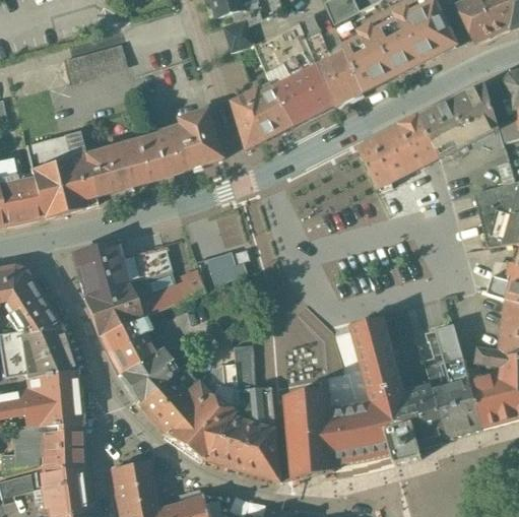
[(212,0),(217,16),(233,12),(246,8),(243,0),(212,0)]
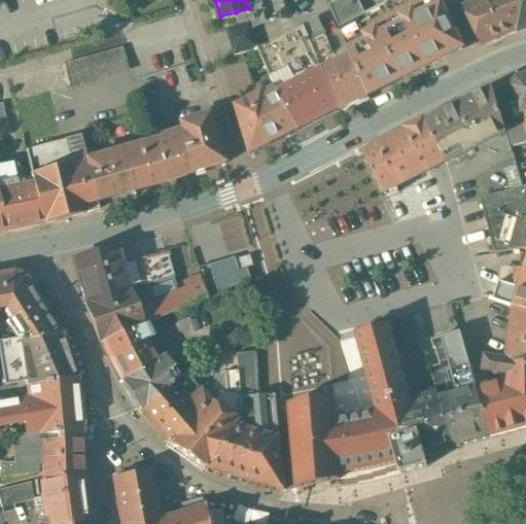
[(246,0),(249,8),(236,12),(239,22),(250,19),(252,26),(266,19),(260,2),(264,1),(263,0),(246,0)]
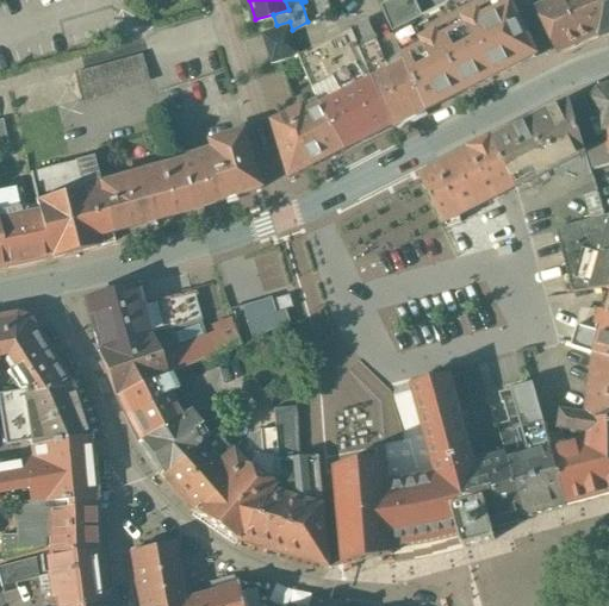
[(385,0),(397,24),(426,10),(421,0),(385,0)]
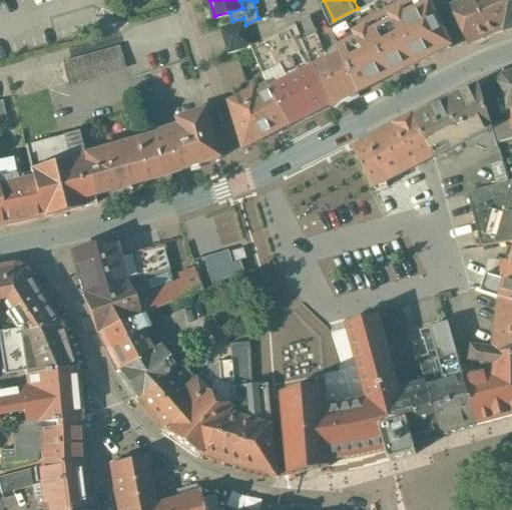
[(393,19),(369,31),(390,74),(451,44),(429,0),(404,13),(401,8),(390,13),(393,19)]
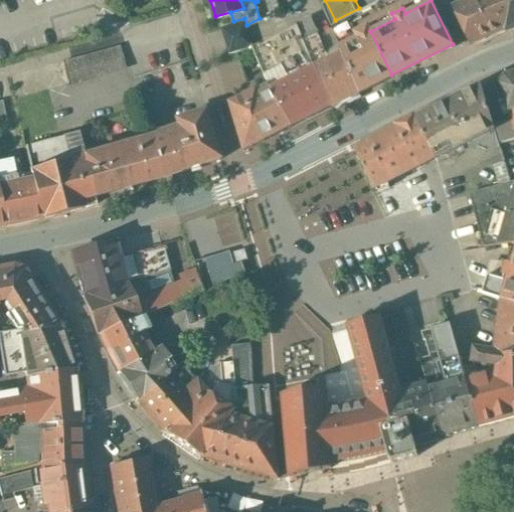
[(459,0),(453,3),(470,42),(507,25),(495,0),(459,0)]
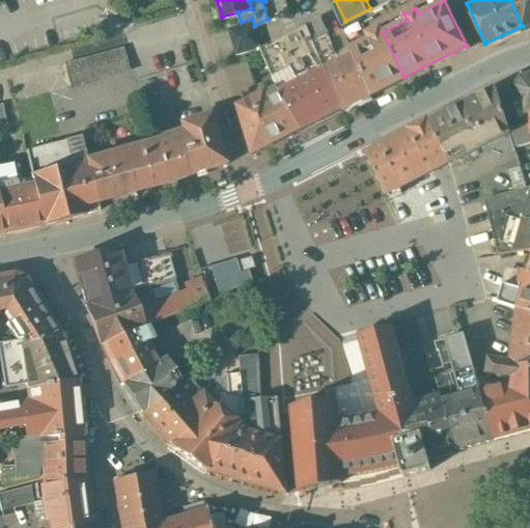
[(510,0),(523,26),(524,29),(529,27),(529,0),(510,0)]
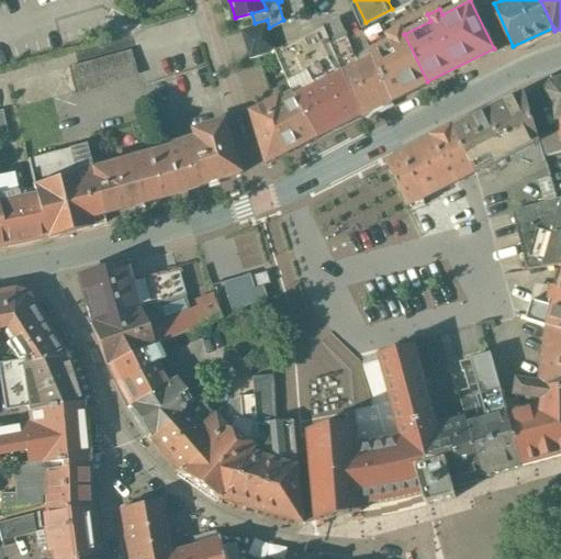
[(267,20),(255,23),(240,28),(249,57),(276,48),(269,28),(267,20)]
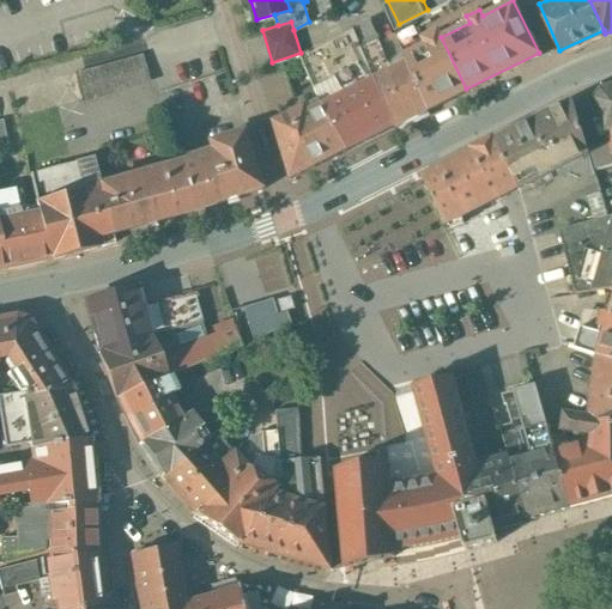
[(301,53),(319,96),(323,104),(374,77),(361,46),(352,28),(301,53)]
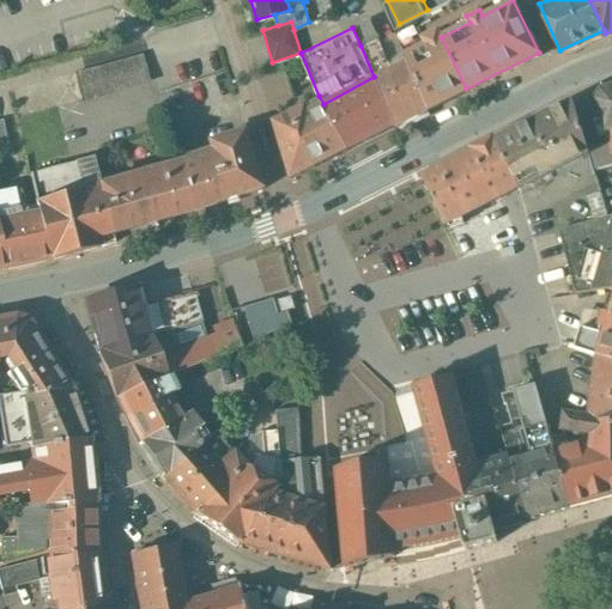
[(428,43),(405,55),(428,107),(466,89),(441,37),(437,30),(425,37),(428,43)]
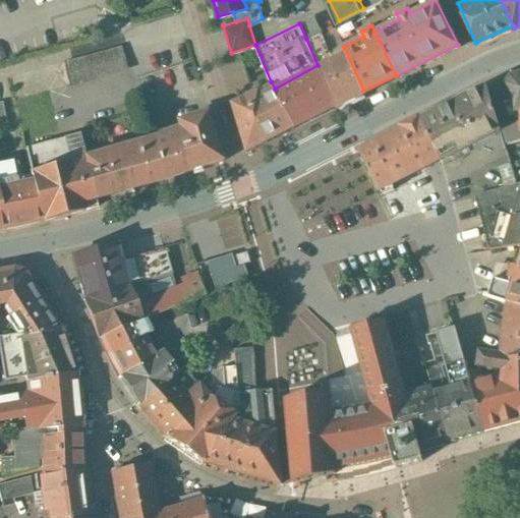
[(322,32),(306,39),(318,65),(329,59),(327,54),(331,51),(322,32)]
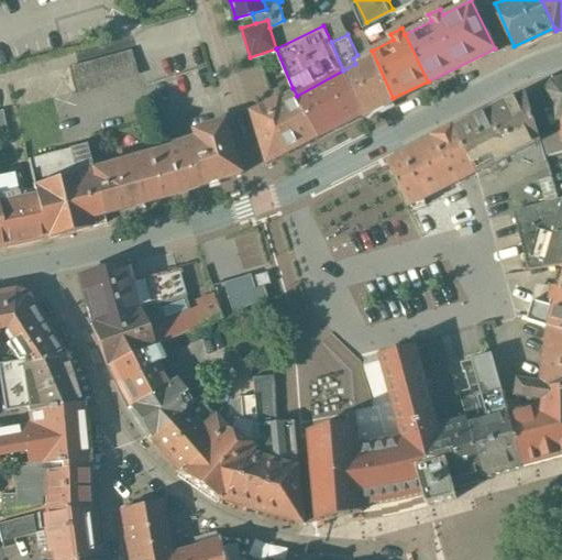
[(131,47),(68,65),(74,88),(138,72),(131,47)]
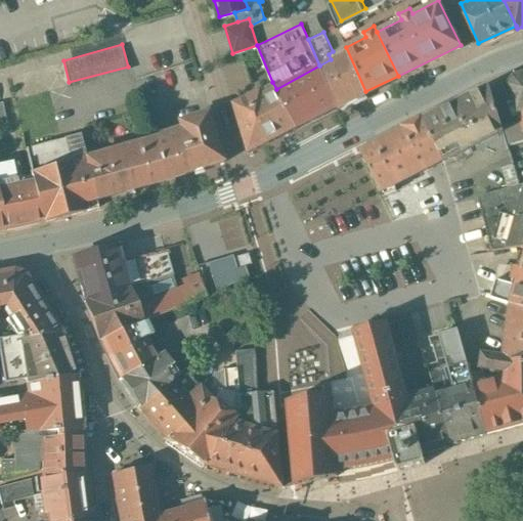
[(331,59),(319,66),(338,106),(365,91),(346,47),(346,45),(333,51),(329,54),(331,59)]
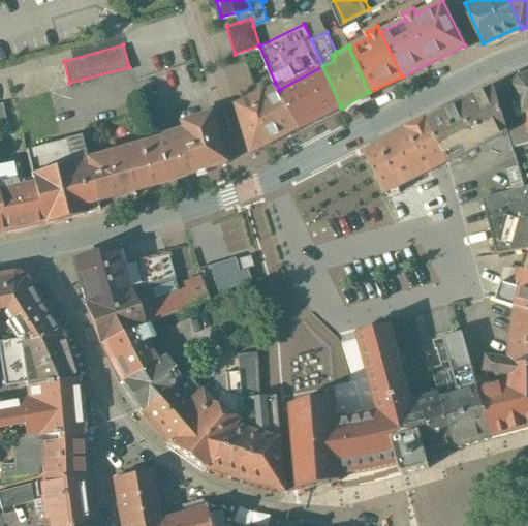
[(322,66),(279,90),(299,128),(341,107),(322,66)]
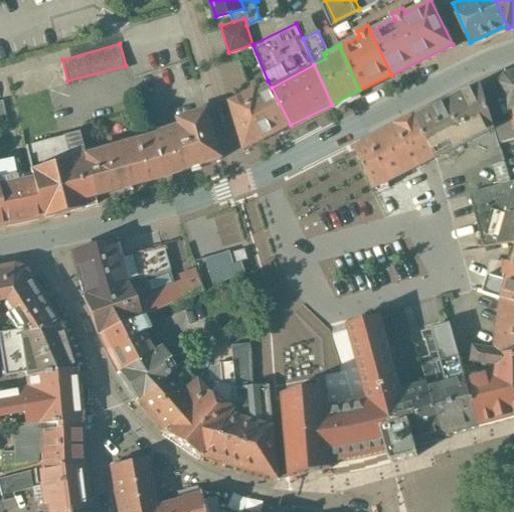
[(513,68),(505,72),(501,80),(509,107),(513,105),(513,68)]
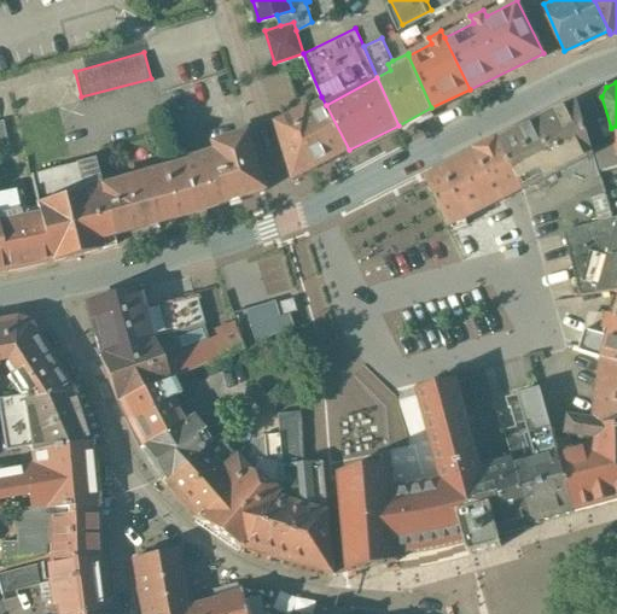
[(321,97),(277,121),(294,177),(349,150),(326,105),(321,97)]
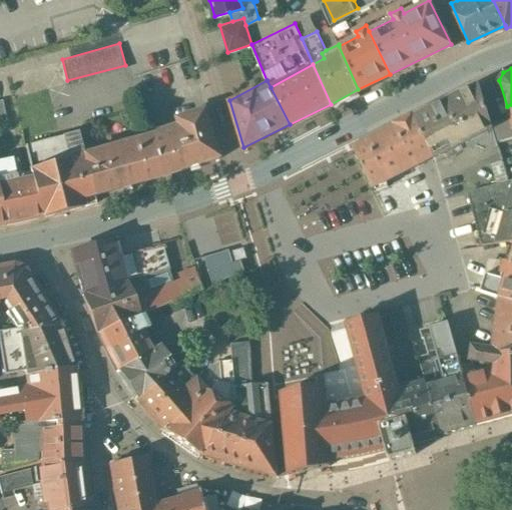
[(415,115),(415,116),(434,154),(469,137),(492,125),(479,83),(415,115)]
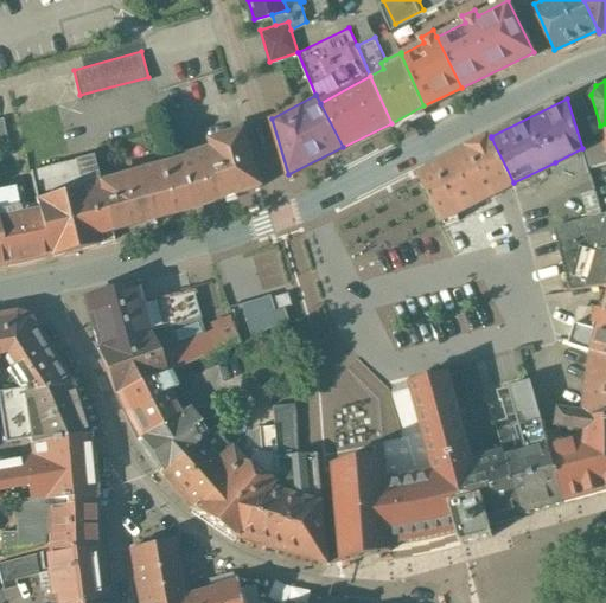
[(212,147),(176,160),(189,207),(262,184),(244,127),(210,138),(212,147)]
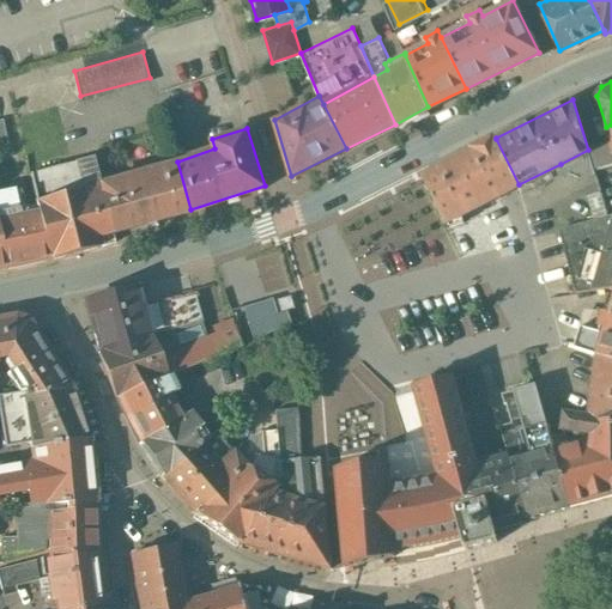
[(472,150),(422,175),(446,221),(509,189),(519,184),(496,139),(486,142),(474,150),(472,150)]
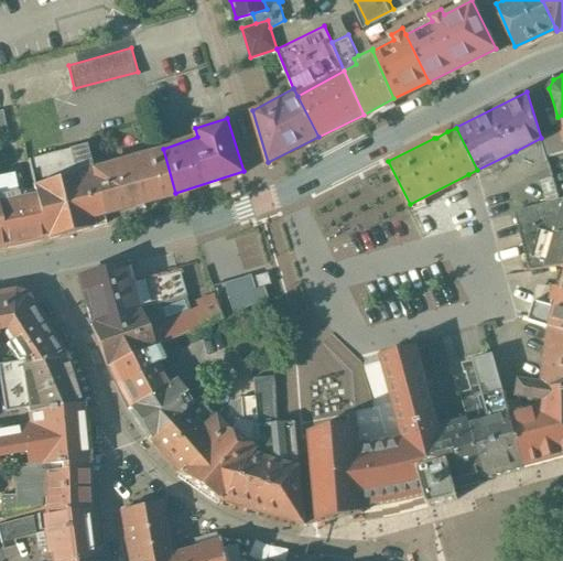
[(547,158),(541,138),(516,151),(520,160),(529,155),(533,164),(547,158)]
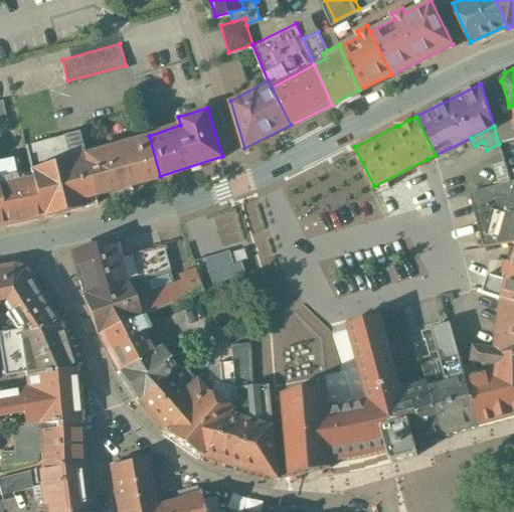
[(25,144),(29,167),(50,162),(48,155),(72,149),(74,156),(83,154),(80,140),(71,142),(69,132),(25,144)]
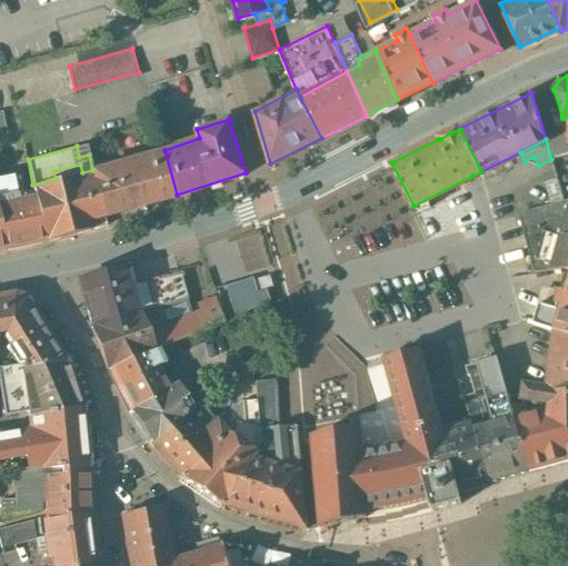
[(177,195),(165,150),(92,170),(102,215),(177,195)]
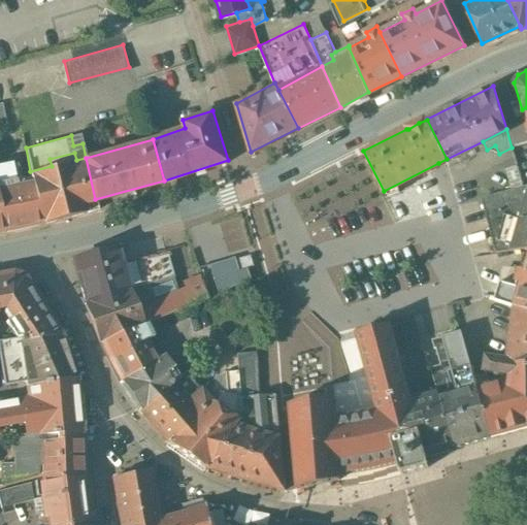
[(526,148),(513,152),(523,184),(526,182),(526,148)]
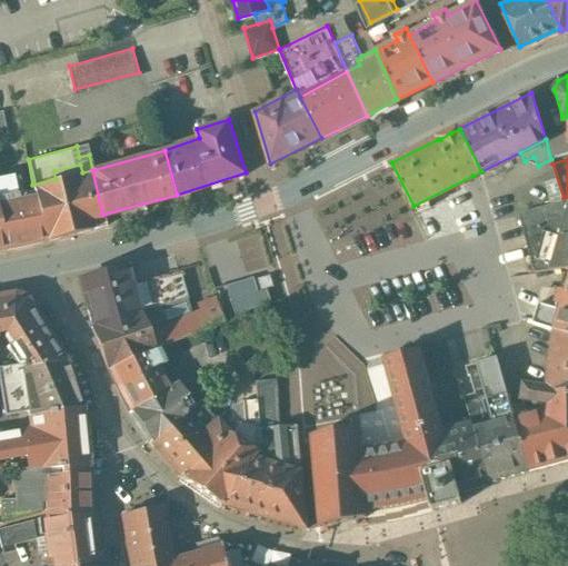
[(102,215),(92,170),(82,172),(80,165),(53,171),(56,179),(32,185),(35,196),(43,238),(105,224),(102,215)]
